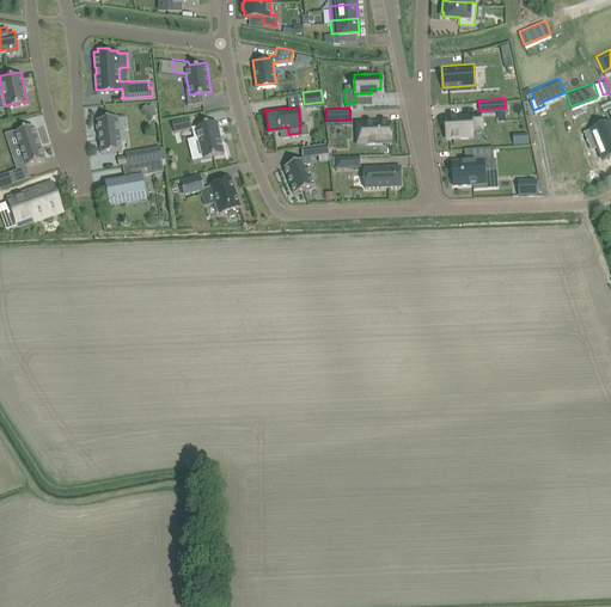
[(610,120),(590,127),(602,157),(610,153),(610,108),(606,110),(610,120)]
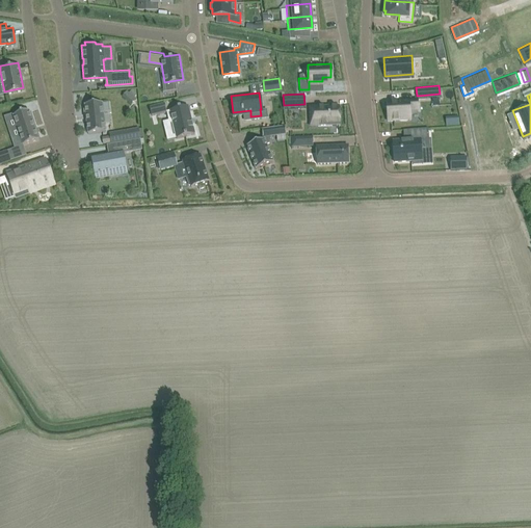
[(418,106),(417,97),(386,100),(387,117),(409,116),(409,107),(418,106)]
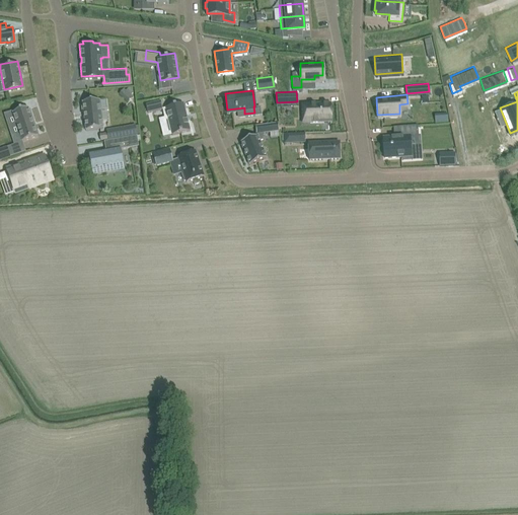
[(86,128),(103,126),(100,97),(82,99),(83,102),(81,102),(82,109),(84,109),(86,128)]
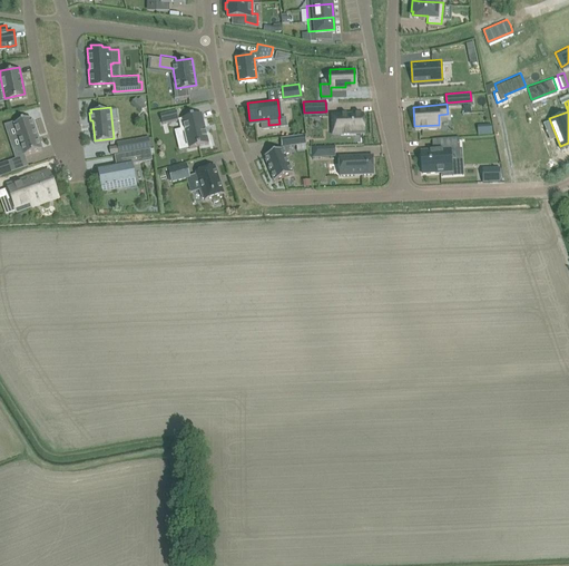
[(177,116),(175,107),(159,111),(162,120),(177,116)]
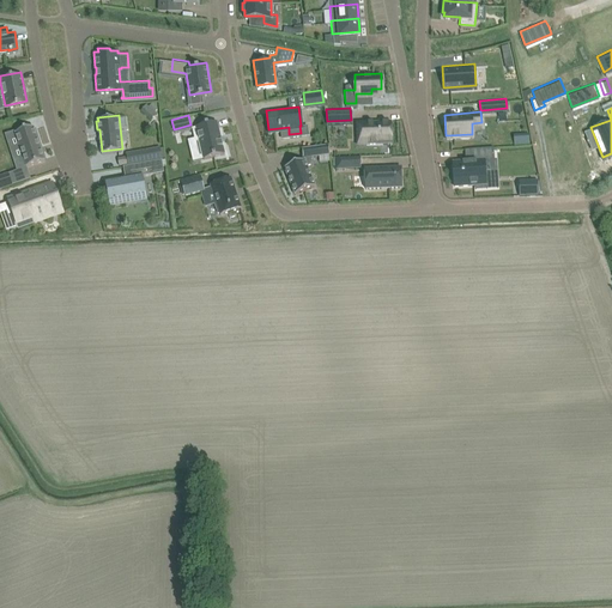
[(224,151),(219,132),(216,119),(194,123),(203,156),(224,151)]
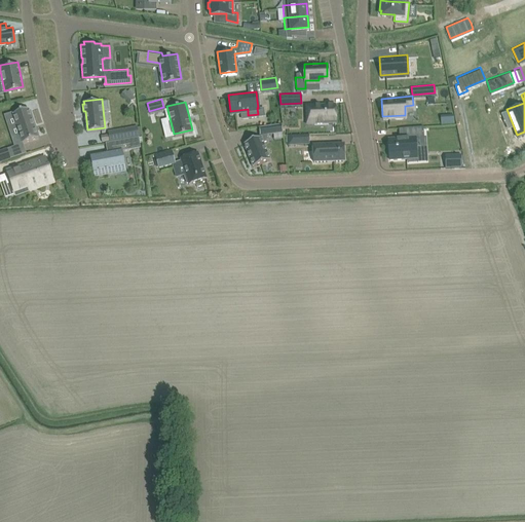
[(305,103),(306,114),(313,114),(313,121),(335,120),(335,102),(305,103)]
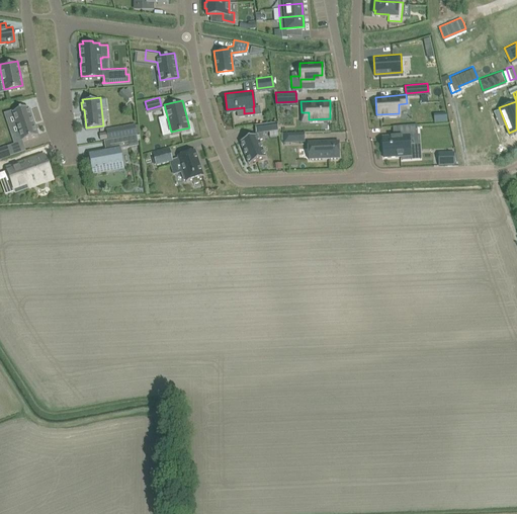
[(36,133),(27,104),(12,109),(21,139),(36,133)]
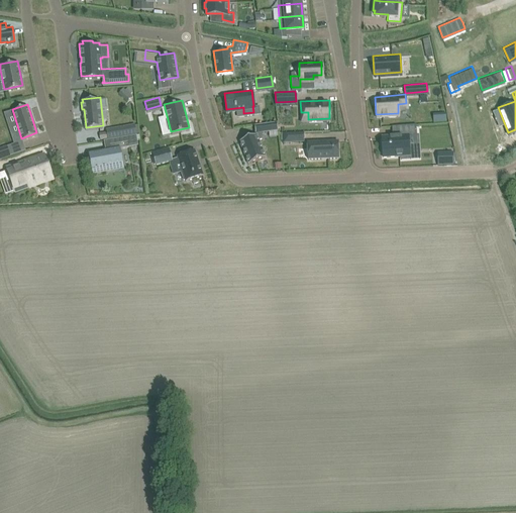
[(292,119),(292,109),(283,109),(283,119),(292,119)]
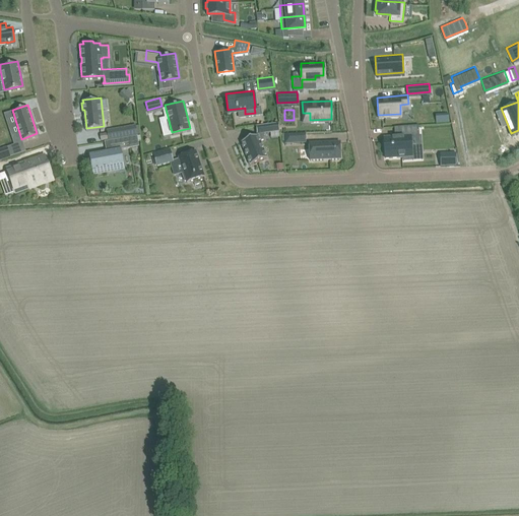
[(268,122),(255,124),(256,133),(241,139),(249,163),(266,155),(259,138),(263,136),(263,130),(269,129),(268,122)]
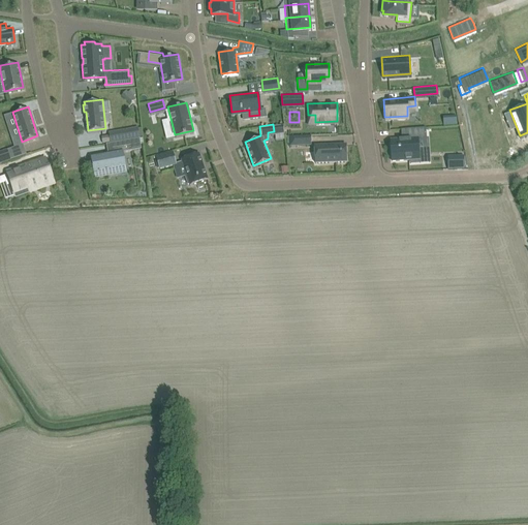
[(404,136),(390,137),(391,158),(418,156),(417,144),(426,144),(425,124),(404,126),(404,136)]
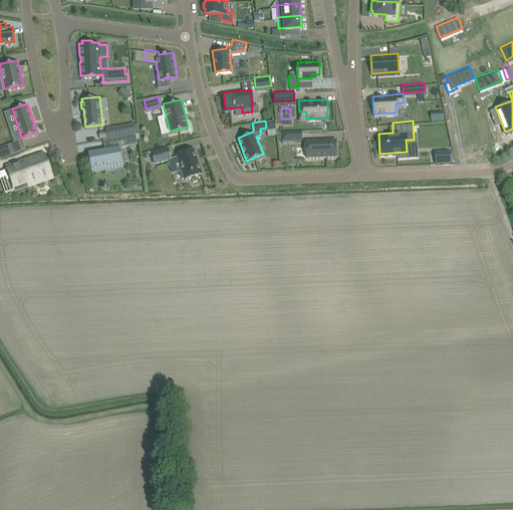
[(134,121),(105,126),(106,136),(135,131),(134,121)]
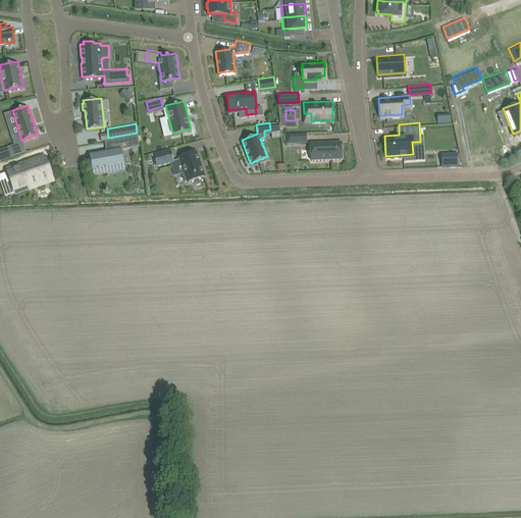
[(306,131),(285,132),(285,141),(306,140),(306,131)]
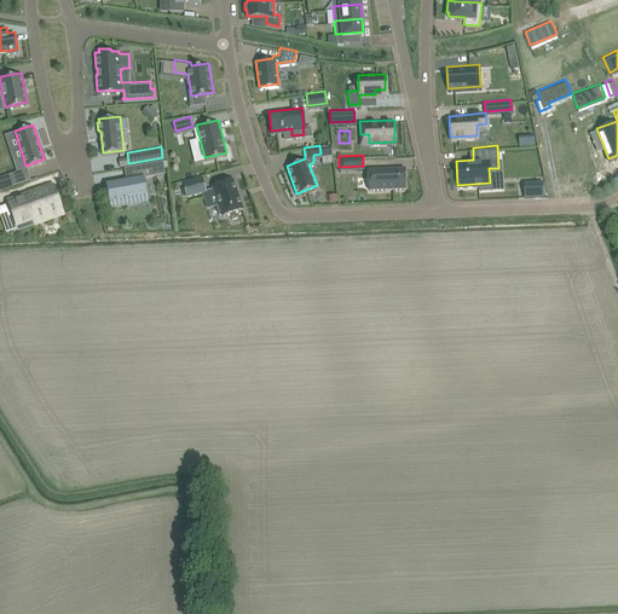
[(150,160),(150,161),(150,163),(130,167),(131,175),(107,180),(110,200),(145,192),(142,174),(165,171),(162,158),(150,160)]
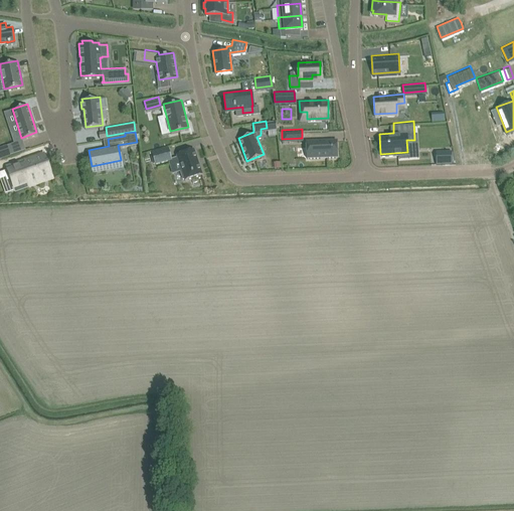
[(337,155),(336,138),(306,139),(306,156),(337,155)]
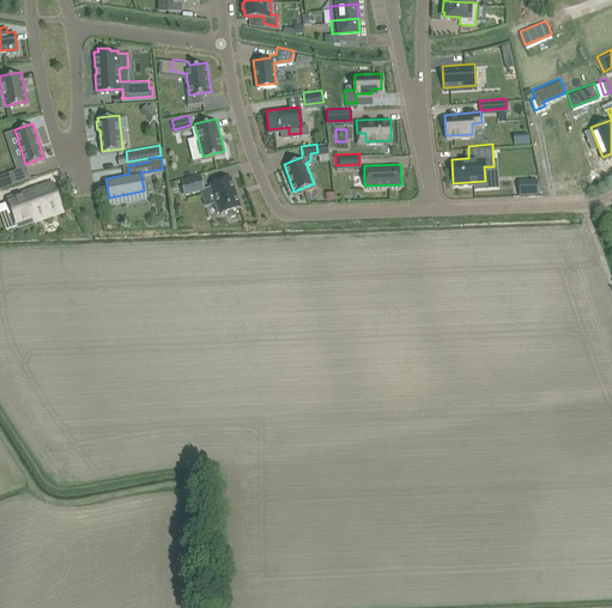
[(7,170),(0,172),(0,184),(11,181),(7,170)]
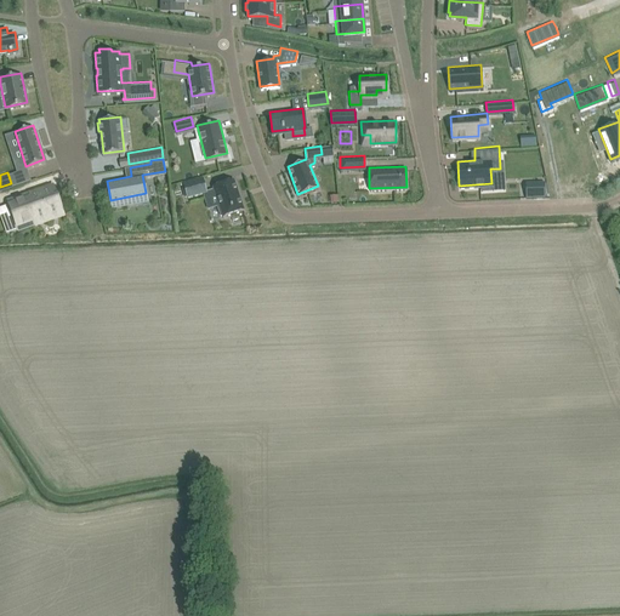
[(205,190),(202,176),(182,181),(186,194),(205,190)]
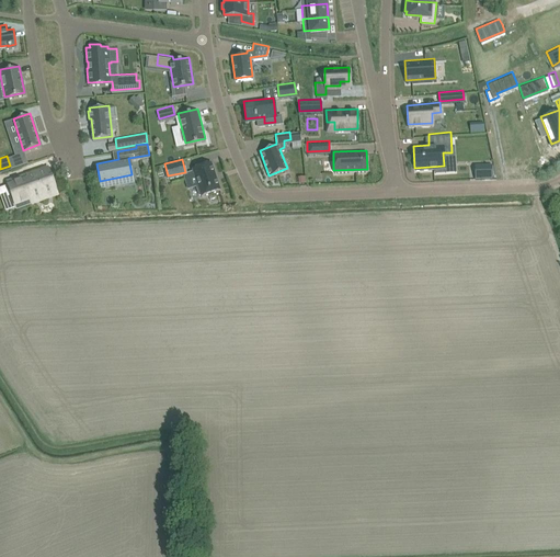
[(219,188),(210,160),(192,166),(197,182),(195,183),(198,192),(201,191),(201,193),(219,188)]
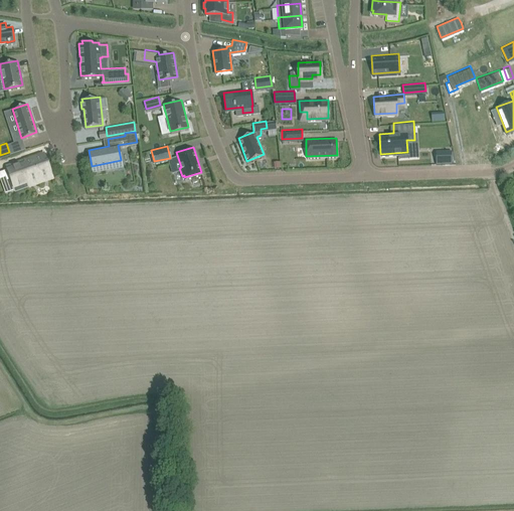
[(442,149),(435,149),(435,154),(436,162),(451,161),(451,148),(442,149)]
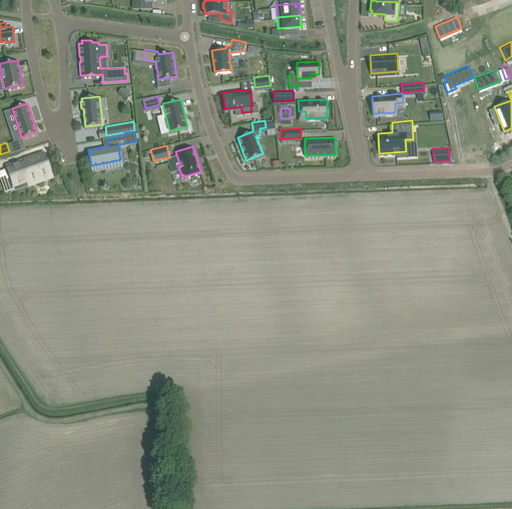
[(6,165),(0,168),(0,174),(1,179),(4,187),(13,184),(25,180),(26,183),(51,173),(47,162),(44,163),(40,151),(23,157),(24,160),(7,166),(6,165)]
